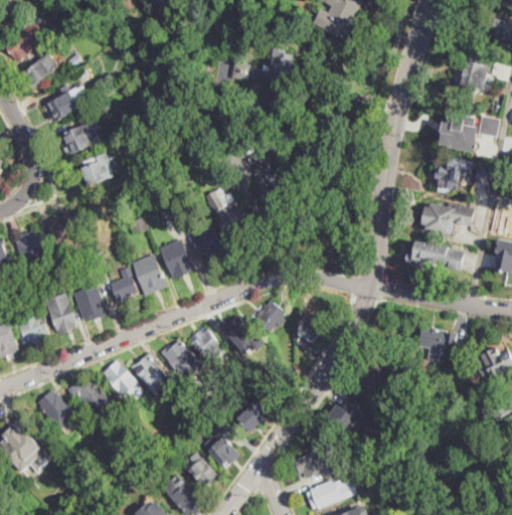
[(175,0),(174,5),(172,14),(171,14),(169,13),(165,12),(157,11),(159,1),(153,0),(175,0)]
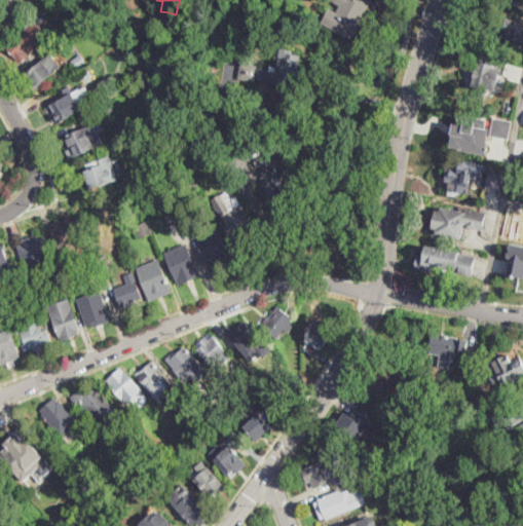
[(368,0),(370,1),(359,21),(361,23),(360,24),(358,29),(350,41),(319,23),(328,7),(335,11),(339,3),(340,0),(368,0)]
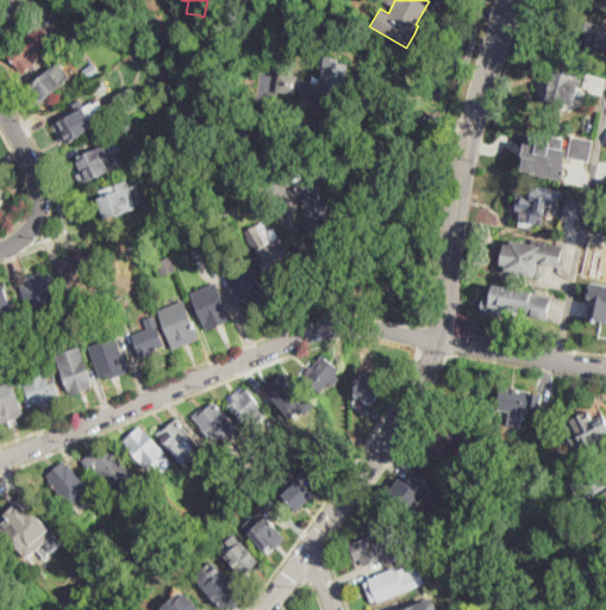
[(0,7),(2,5),(12,16),(0,25),(0,7)]
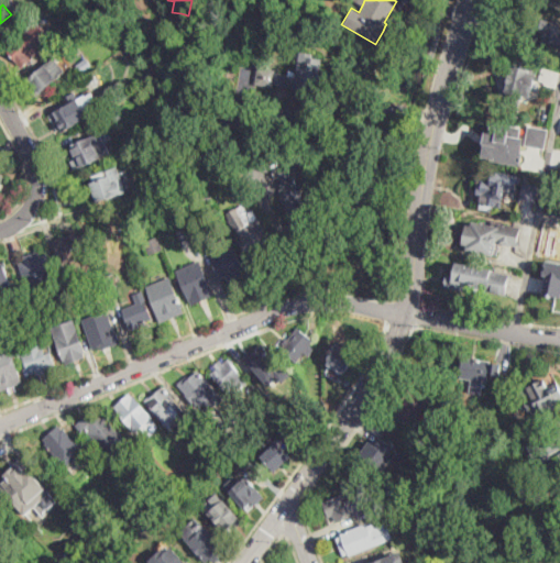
[(559,33),(559,45),(541,43),(544,31),(537,31),(539,20),(558,22),(556,33),(559,33)]
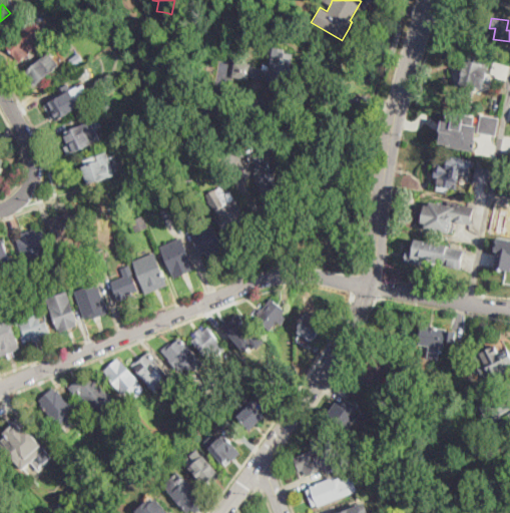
[(41,42),(18,61),(13,56),(12,54),(4,45),(7,43),(26,26),(31,22),(40,32),(35,36),(41,42)]
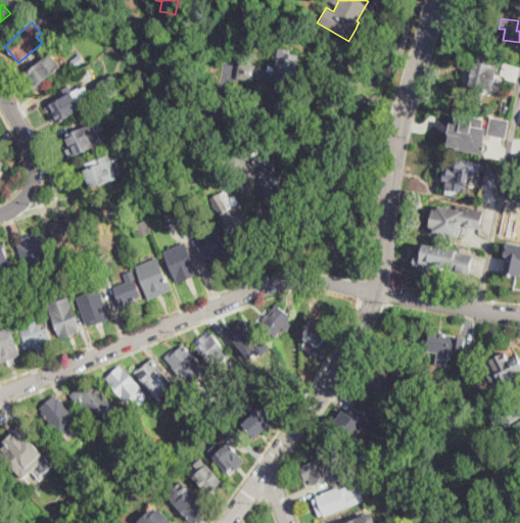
[(509,53),(509,54),(493,51),(495,43),(510,46),(510,47),(509,53)]
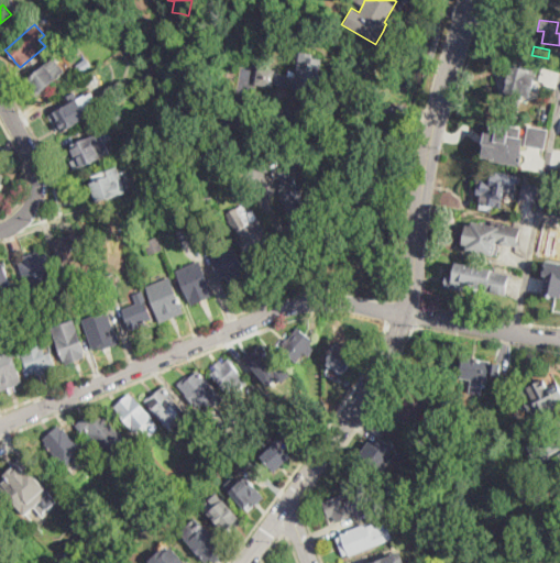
[(319,59),(316,77),(315,81),(313,92),(308,91),(306,101),(292,99),(294,89),(280,86),(282,75),(285,76),(286,69),(294,70),(298,52),(306,53),(305,57),(319,59)]
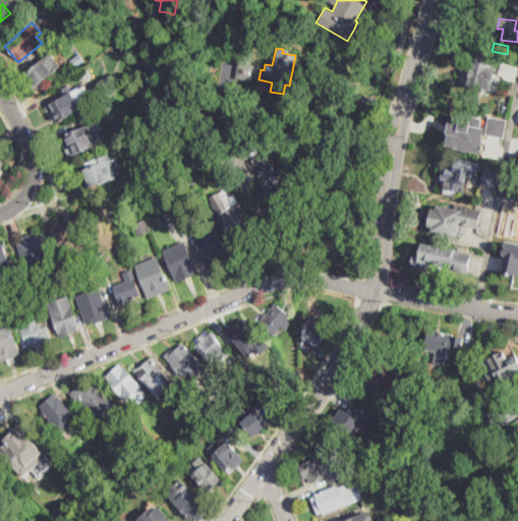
[(83,61),(74,67),(67,58),(76,51),(83,61)]
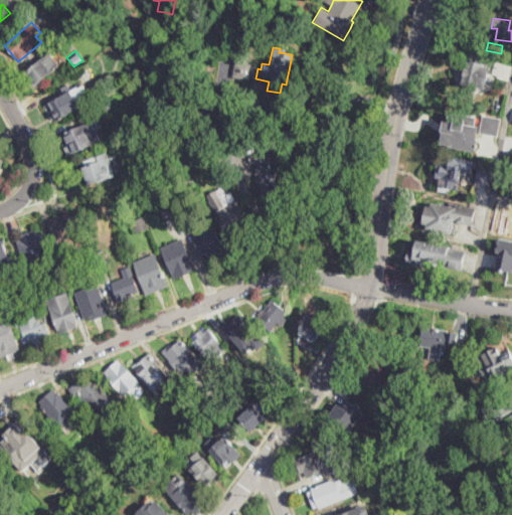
[(56,65),(33,86),(30,82),(21,71),(45,51),(56,65)]
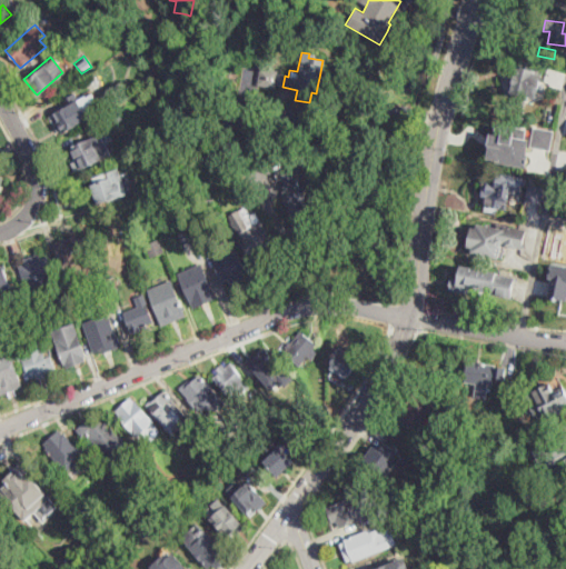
[(540,71),(533,100),(522,97),(518,108),(512,106),(514,96),(507,93),(516,65),(540,71)]
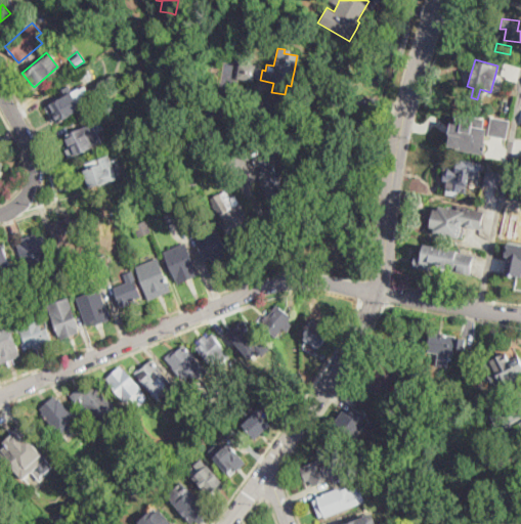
[(261,94),(256,105),(245,100),(244,100),(246,94),(243,92),(246,86),(261,93),(261,94)]
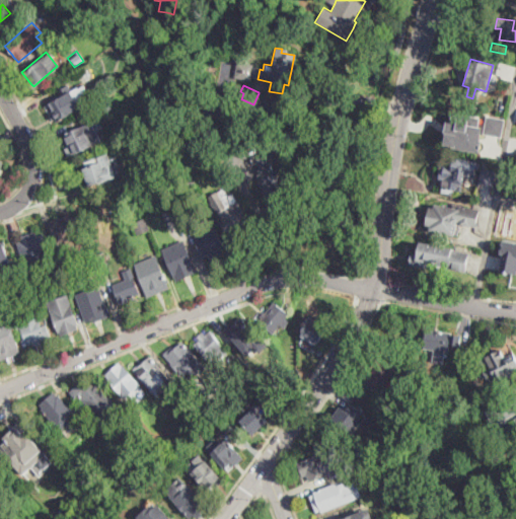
[(72,114),(58,121),(56,117),(55,115),(55,114),(49,103),(49,102),(66,93),(71,103),(69,104),(68,104),(69,105),(72,113),(73,113),(72,114)]
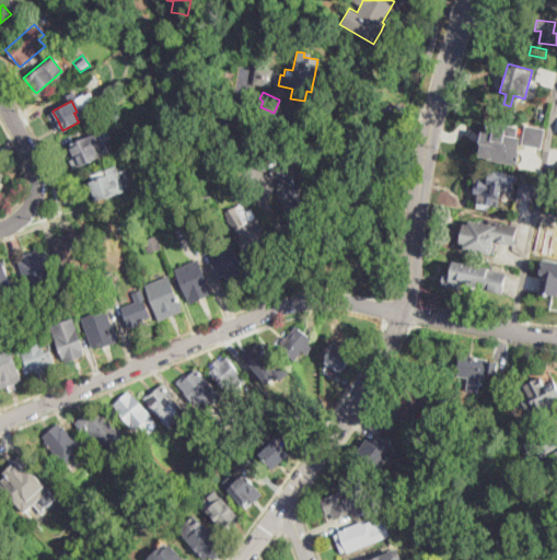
[(120,118),(106,127),(100,116),(114,108),(120,118)]
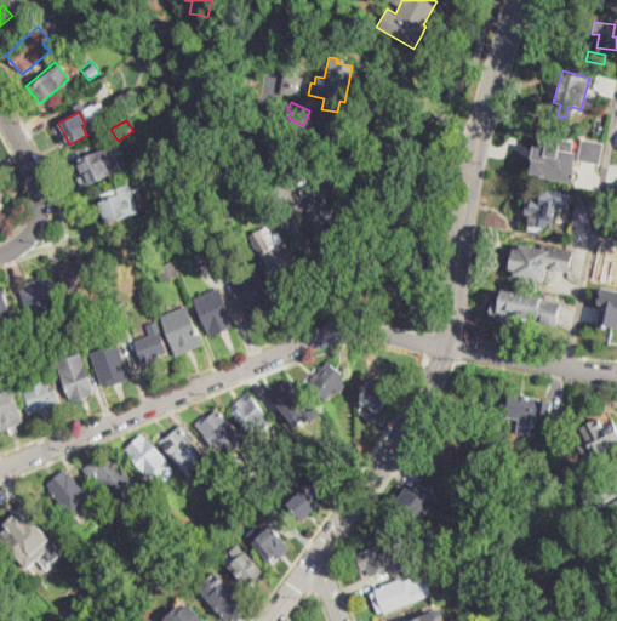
[(576,137),(572,159),(595,164),(599,141),(576,137)]
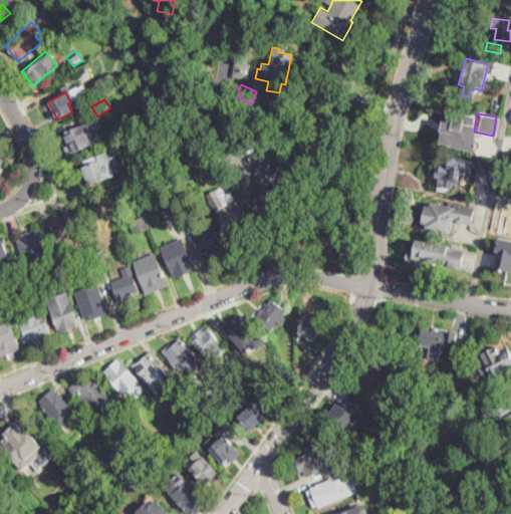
[(434,118),(429,145),(467,151),(472,125),(434,118)]
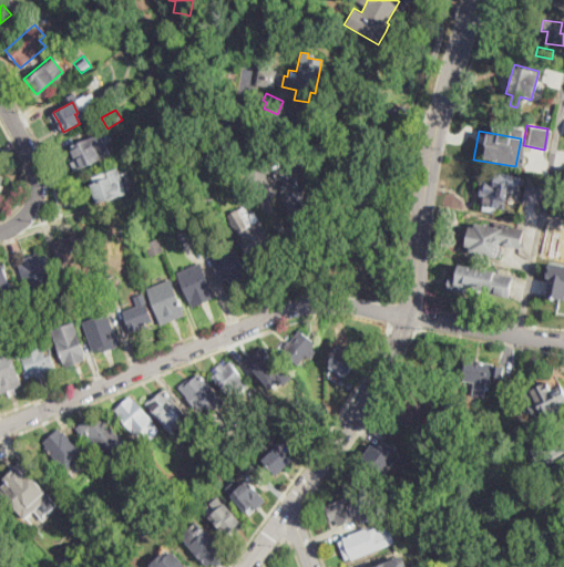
[(94,136),(98,144),(103,142),(103,144),(109,155),(72,171),(69,162),(73,160),(70,152),(68,146),(94,135),(94,136)]
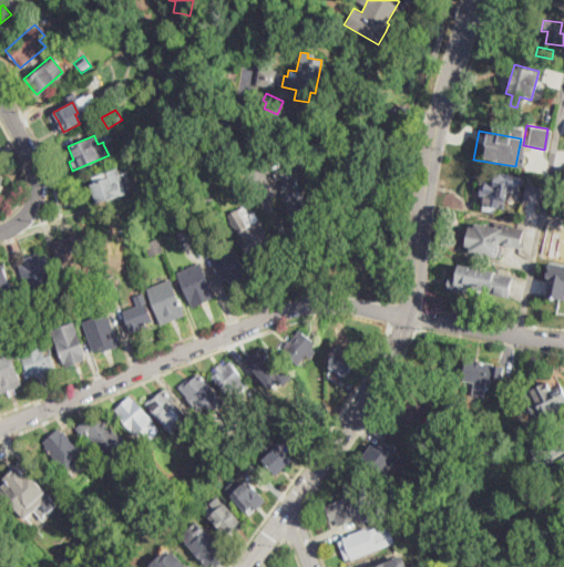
[(289,174),(290,178),(295,177),(297,188),(293,189),(295,200),(303,199),(303,202),(309,235),(299,237),(297,227),(290,228),(285,205),(283,205),(279,191),(282,189),(279,178),(275,179),(273,172),(284,168),(282,161),(290,160),(293,158),(305,156),(308,171),(305,171),(289,174)]
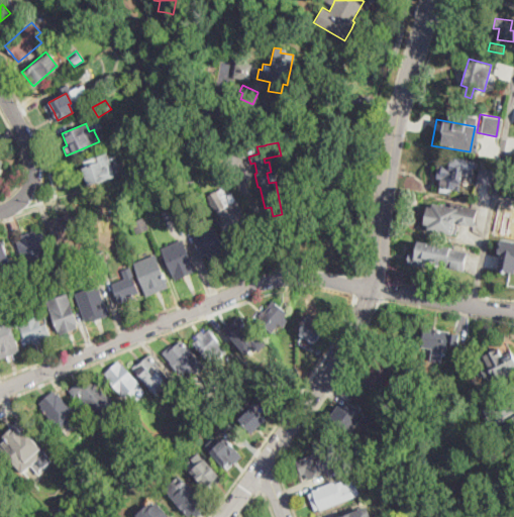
[(114,176),(86,185),(84,179),(83,176),(80,167),(95,162),(93,158),(106,152),(108,159),(113,173),(114,176)]
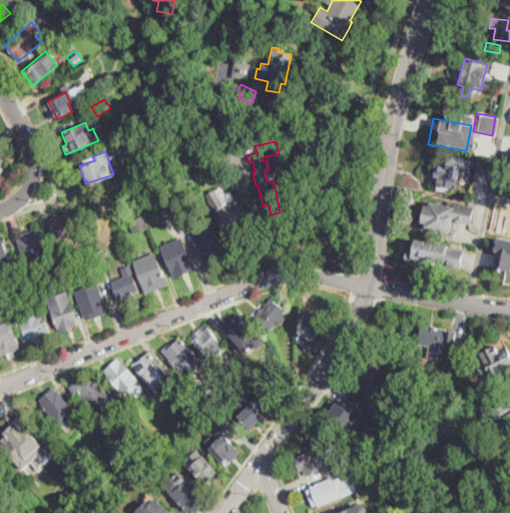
[(471,161),(467,176),(464,175),(463,175),(458,174),(454,189),(436,185),(436,184),(438,177),(435,176),(436,170),(436,169),(438,169),(439,164),(440,164),(442,164),(445,165),(447,156),(471,161)]
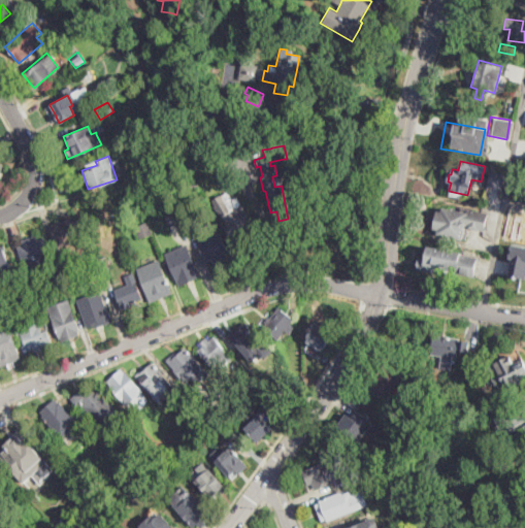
[(502,174),(499,190),(498,189),(487,187),(485,187),(488,171),(502,174)]
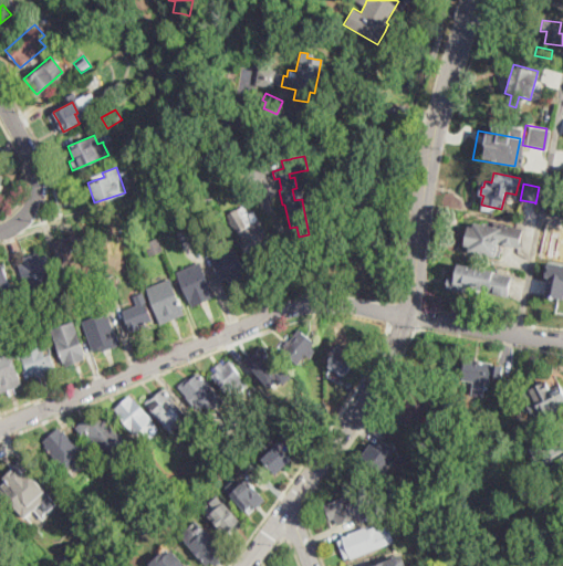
[(275,249),(269,253),(267,254),(264,257),(261,251),(248,259),(238,243),(238,242),(241,240),(233,229),(240,224),(238,220),(252,211),(275,249)]
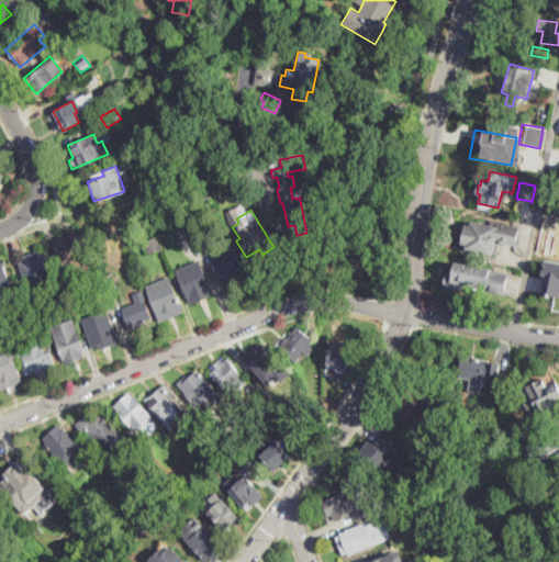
[(470,221),(489,225),(490,222),(511,226),(517,227),(513,247),(512,247),(499,244),(494,243),(491,255),(485,254),(485,256),(480,255),(480,253),(472,251),(472,253),(465,251),(466,246),(460,245),(461,237),(462,232),(465,224),(469,225),(470,221)]
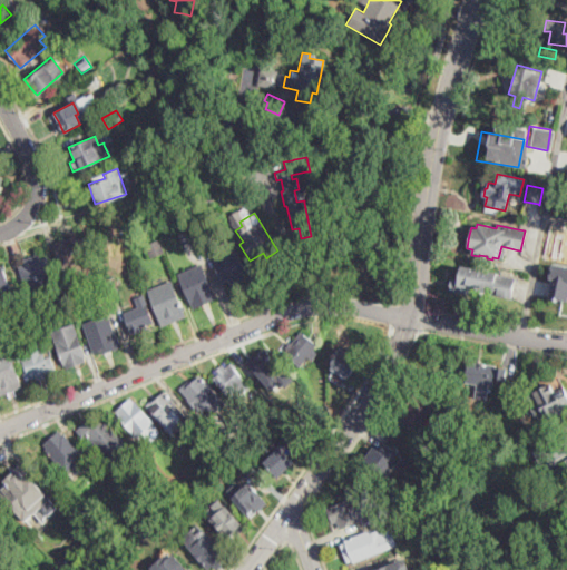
[(182,247),(181,247),(174,233),(187,227),(192,239),(193,242),(182,247)]
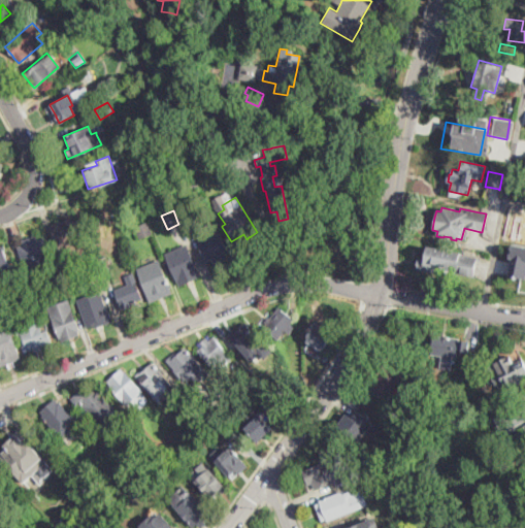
[(76,215),(85,237),(78,240),(64,244),(55,249),(55,246),(53,241),(46,226),(48,225),(57,222),(58,225),(64,223),(63,220),(64,220),(67,219),(76,215)]
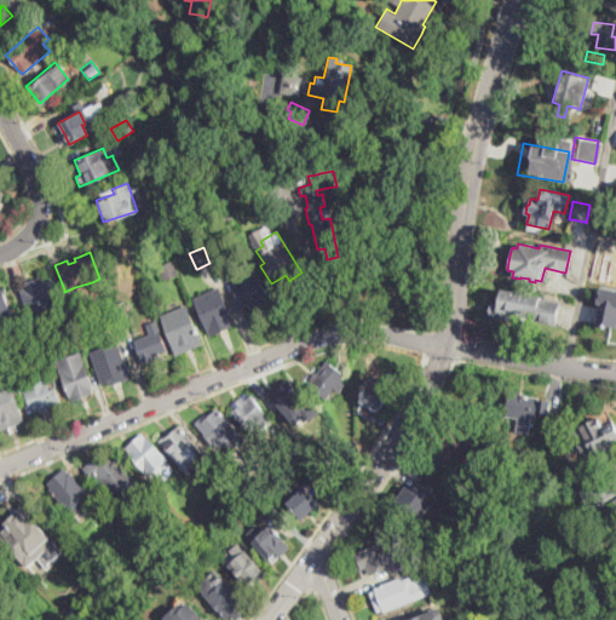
[(176,275),(161,281),(156,268),(167,263),(171,262),(176,275)]
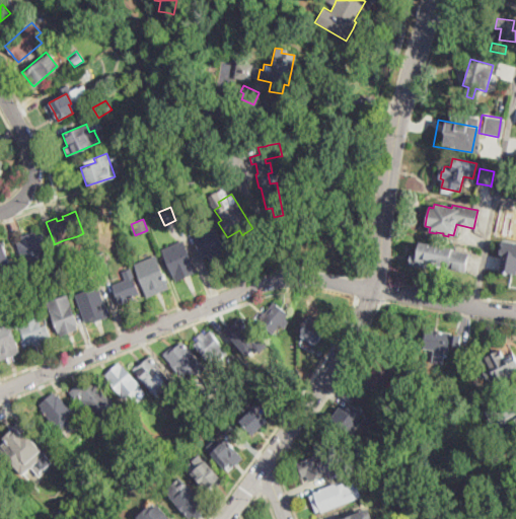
[(225,253),(216,257),(212,258),(209,260),(207,254),(200,256),(192,235),(215,226),(225,253)]
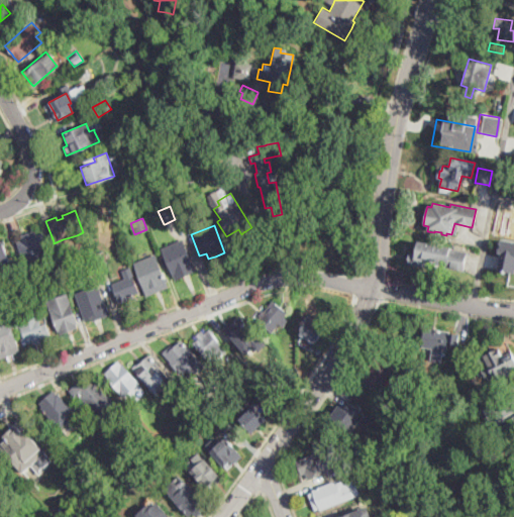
[(33,232),(34,235),(41,233),(42,234),(42,235),(45,243),(50,261),(49,262),(41,264),(40,265),(39,260),(23,266),(15,242),(21,240),(19,235),(25,233),(27,232),(32,231),(33,230),(33,232)]
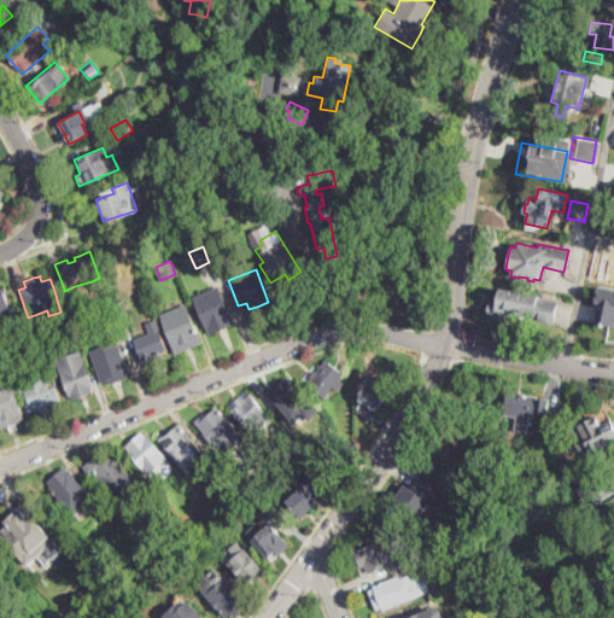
[(613,287),(600,285),(592,321),(613,326),(613,320),(613,287)]
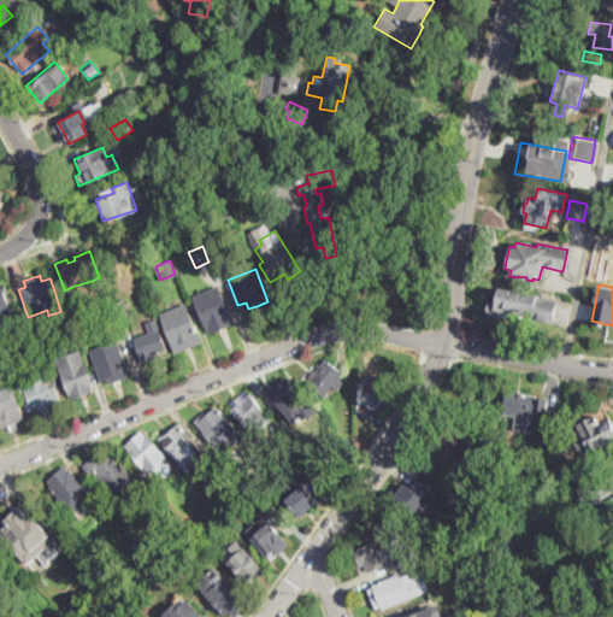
[(219,330),(208,335),(190,297),(214,287),(214,286),(216,287),(231,324),(223,328),(219,330)]
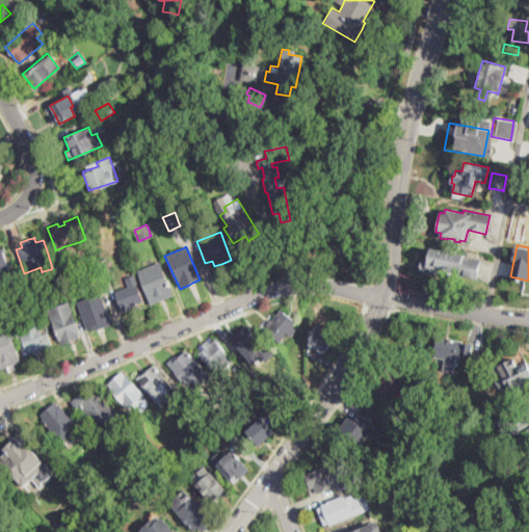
[(0,249),(1,249),(12,281),(1,285),(0,283),(0,249)]
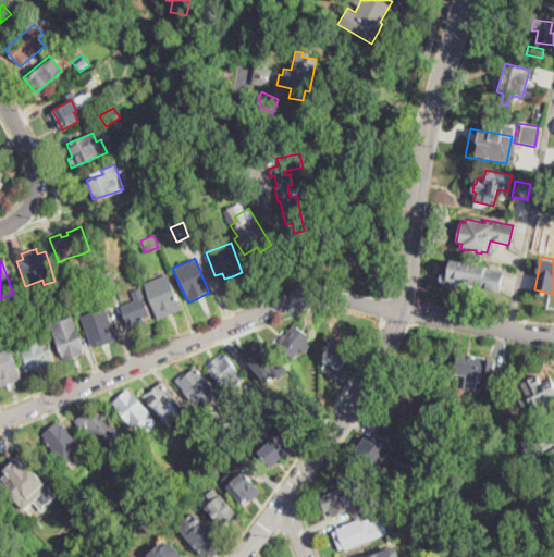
[(502,273),(497,292),(480,287),(481,284),(465,281),(464,288),(439,283),(441,274),(447,275),(451,261),(483,268),(483,270),(502,273)]
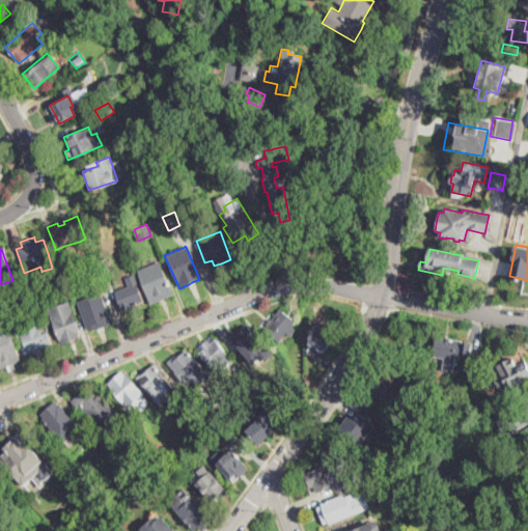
[(160,300),(149,304),(138,274),(136,271),(158,261),(159,261),(172,295),(162,299),(160,300)]
